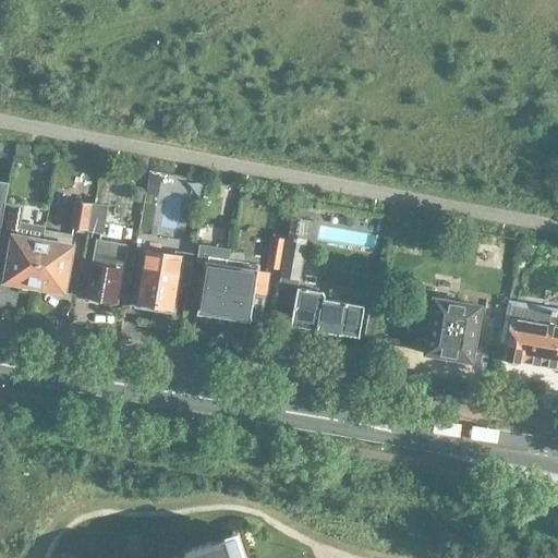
[(160,177),(149,176),(147,191),(157,193),(160,177)]
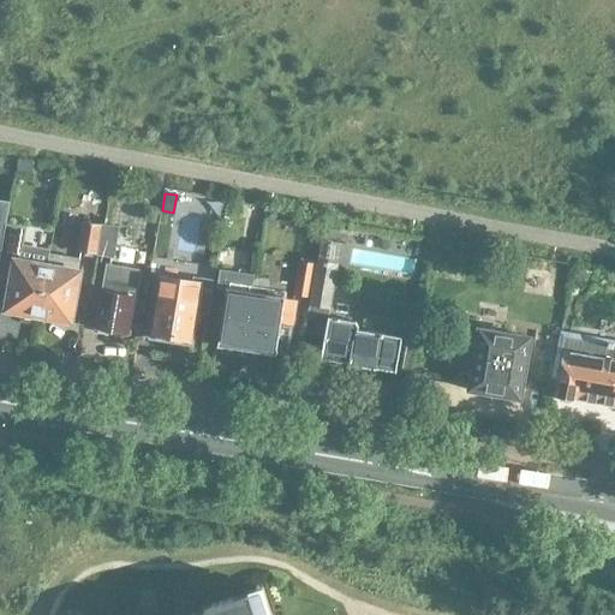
[(240,216),(242,202),(227,199),(225,214),(240,216)]
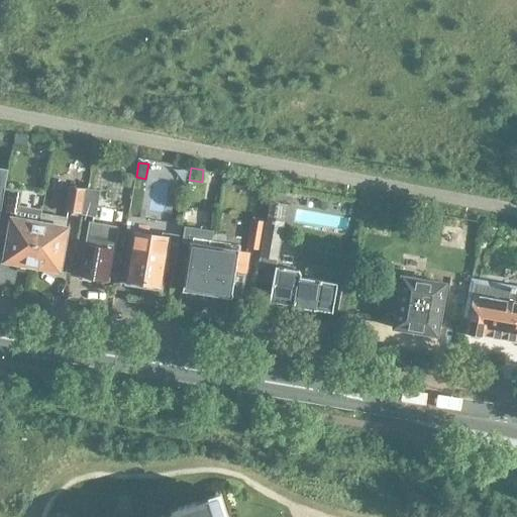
[(232,183),(233,176),(222,175),(220,186),(227,186),(232,183)]
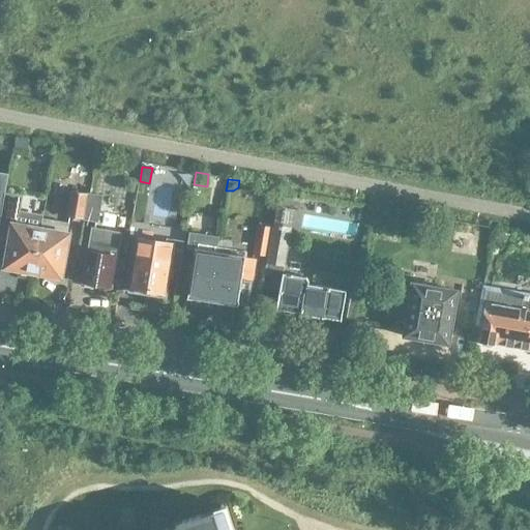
[(80,218),(85,192),(70,189),(67,216),(80,218)]
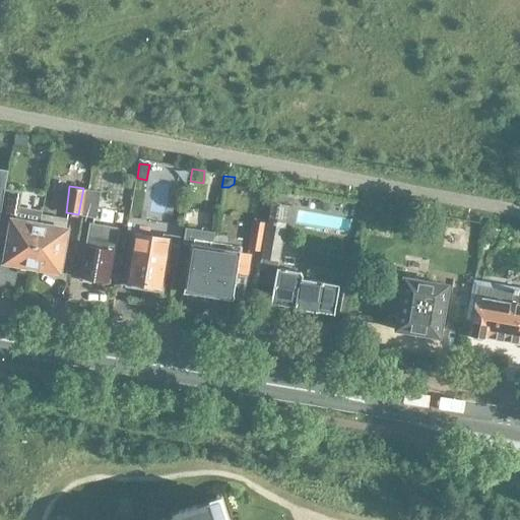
[(101,191),(83,188),(78,214),(96,217),(101,191)]
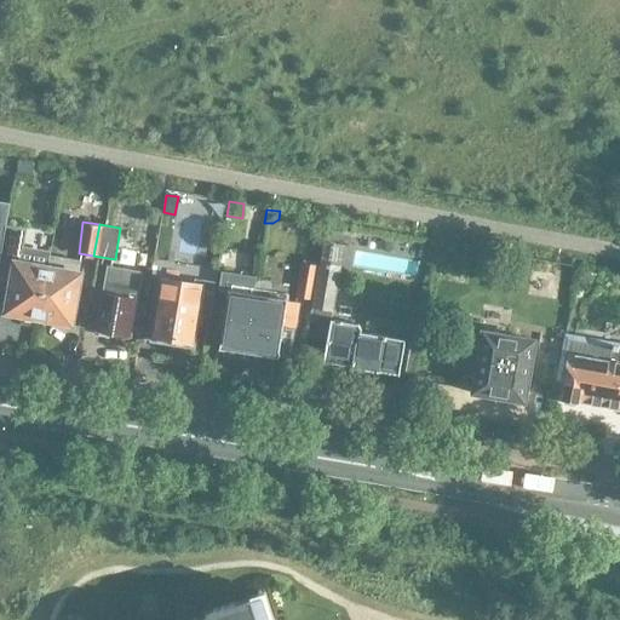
[(0,254),(0,275),(12,279),(5,313),(39,319),(50,257),(17,251),(21,230),(5,227),(0,254)]
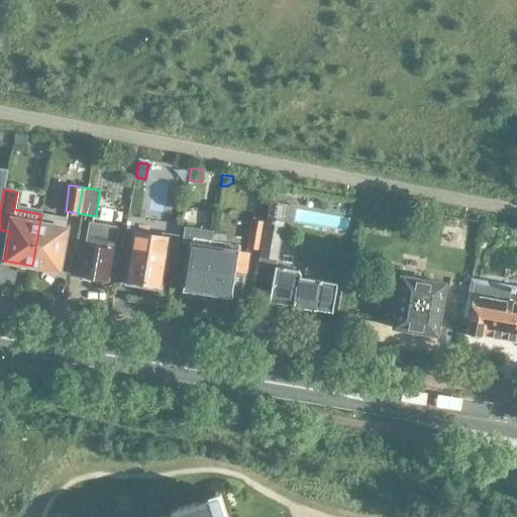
[(68,218),(41,214),(32,266),(60,271),(68,228),(68,218)]
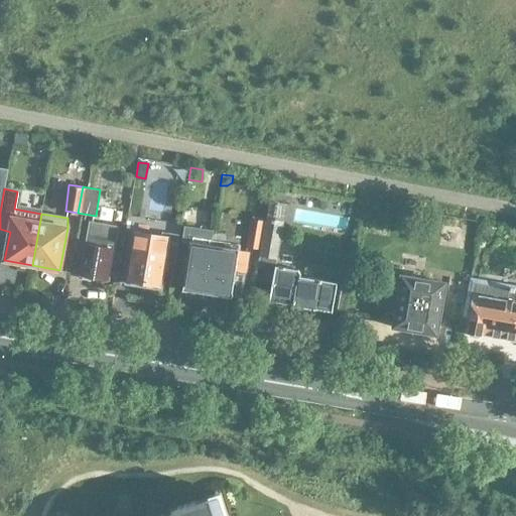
[(264,221),(251,219),(246,247),(259,249),(264,221)]
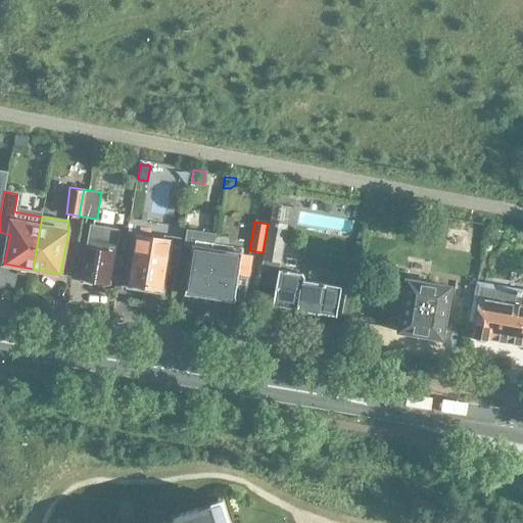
[(120,229),(102,226),(91,224),(82,280),(109,285),(120,229)]
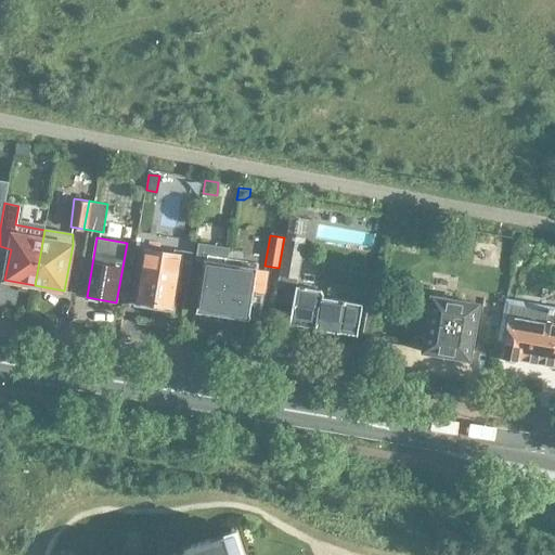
[(197,312),(217,315),(229,249),(199,245),(197,259),(205,260),(197,312)]
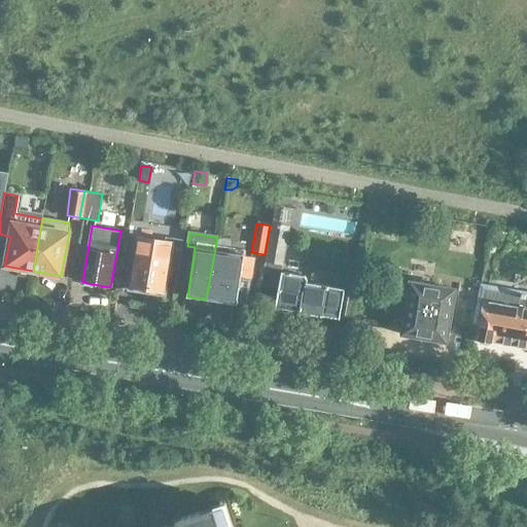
[(217,237),(206,300),(237,304),(237,303),(246,304),(250,278),(251,278),(254,257),(244,255),(246,241),(217,237)]
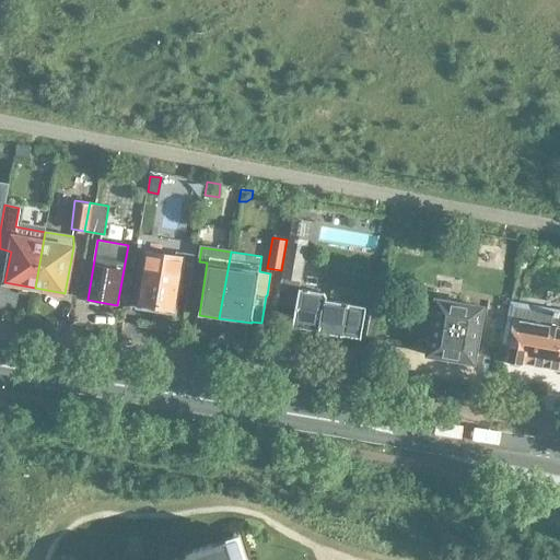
[(302,280),(305,256),(289,253),(286,278),(302,280)]
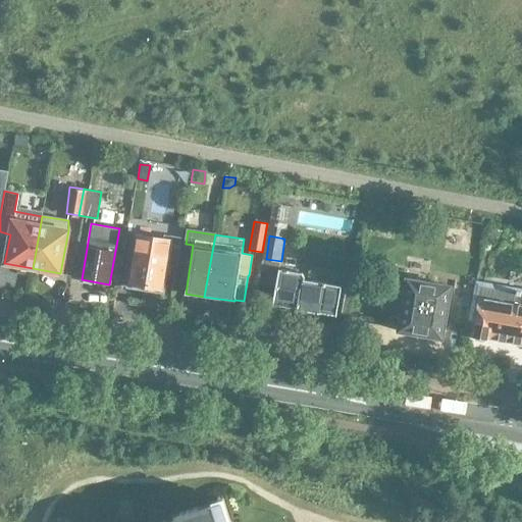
[(168,266),(176,267),(180,244),(168,242),(166,255),(145,251),(147,238),(136,237),(128,284),(165,291),(168,266)]
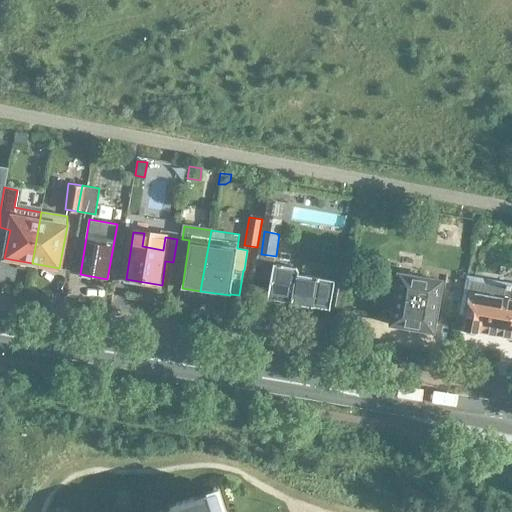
[(329,310),(334,280),(298,274),(298,271),(296,268),(273,264),(267,299),(270,300),(270,301),(280,303),(280,301),(295,304),(295,307),(308,309),(308,306),(329,310)]
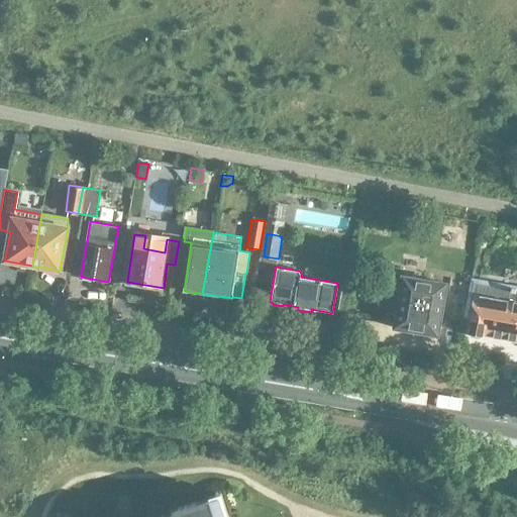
[(349,278),(343,277),(337,311),(343,312),(349,278)]
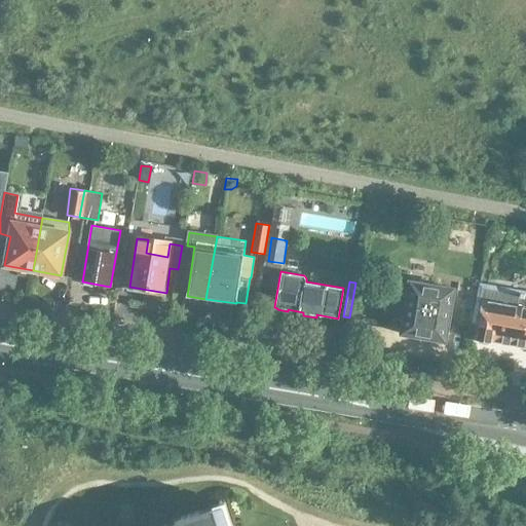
[(401,333),(445,341),(453,290),(408,283),(406,298),(401,298),(398,315),(403,316),(401,333)]
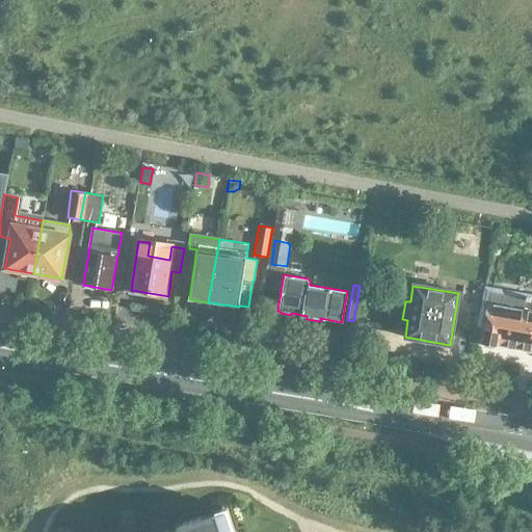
[(491,298),(483,296),(478,325),(484,326),(481,342),(531,350),(531,298),(531,297),(527,296),(527,297),(493,291),(491,298)]
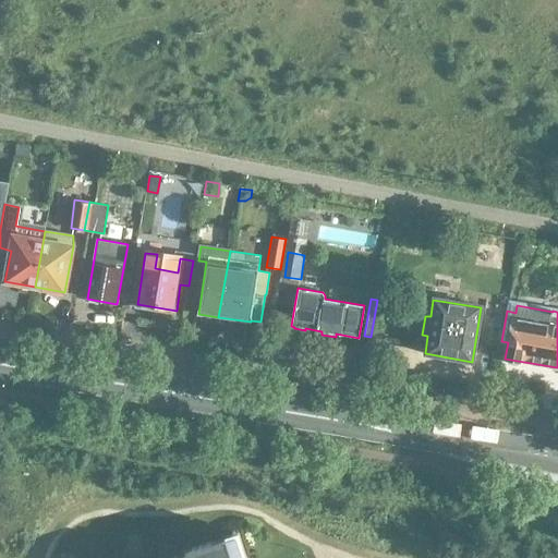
[(253,557),(242,522),(123,557),(253,557)]
